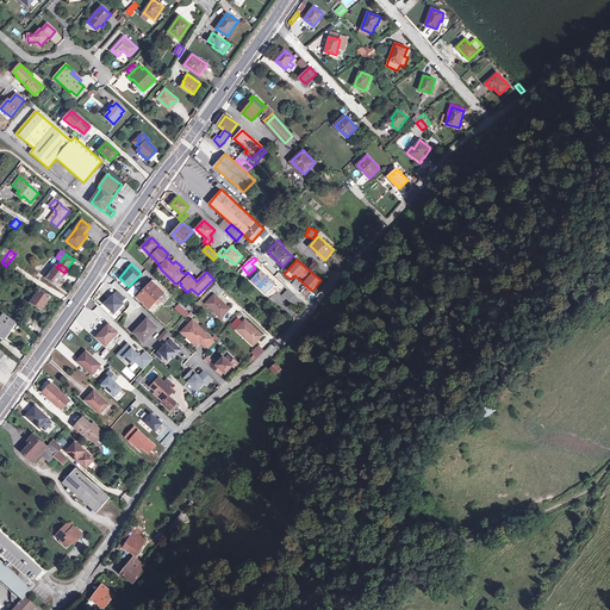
[(57,285),(66,274),(64,273),(56,267),(55,266),(47,278),(57,285)]
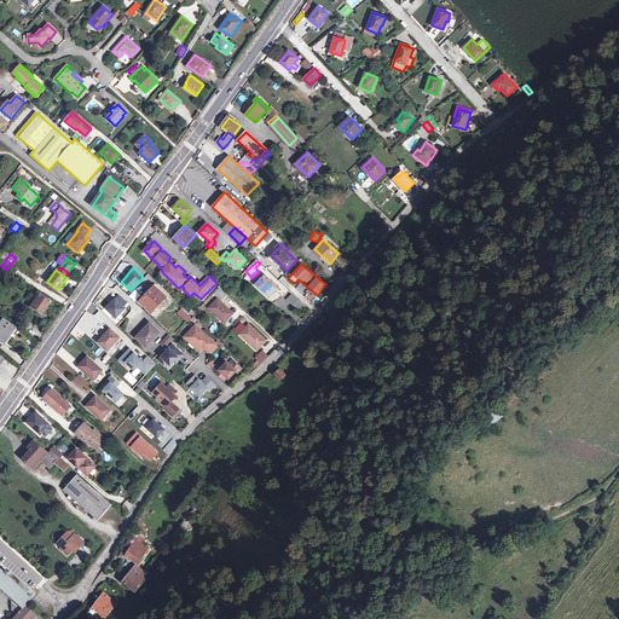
[(256,284),(271,298),(279,288),(265,275),(256,284)]
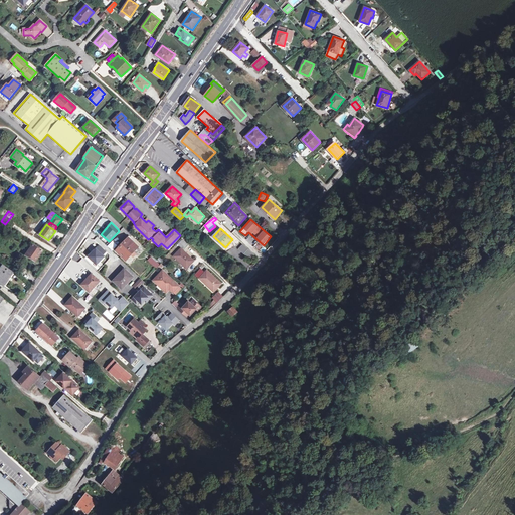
[(129,238),(118,250),(127,260),(138,247),(129,238)]
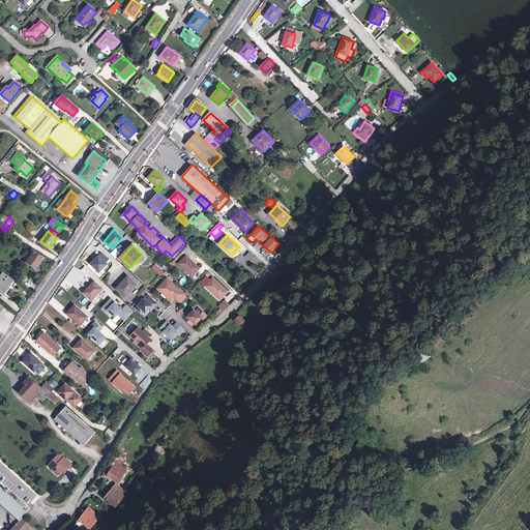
[(189,258),(194,253),(188,246),(183,252),(189,258)]
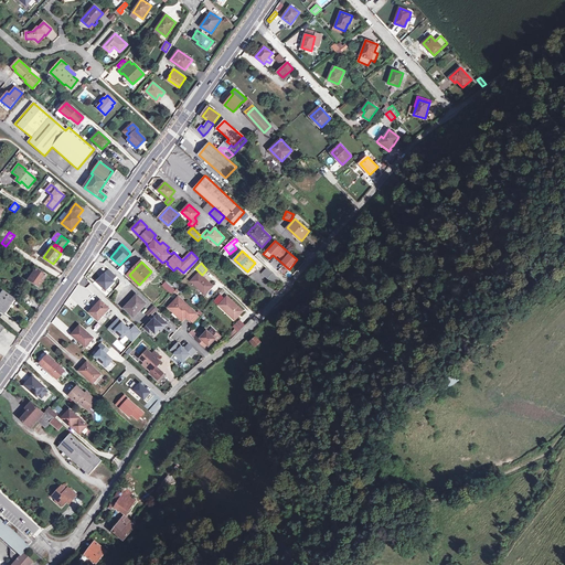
[(124,264),(117,269),(121,275),(128,270),(124,264)]
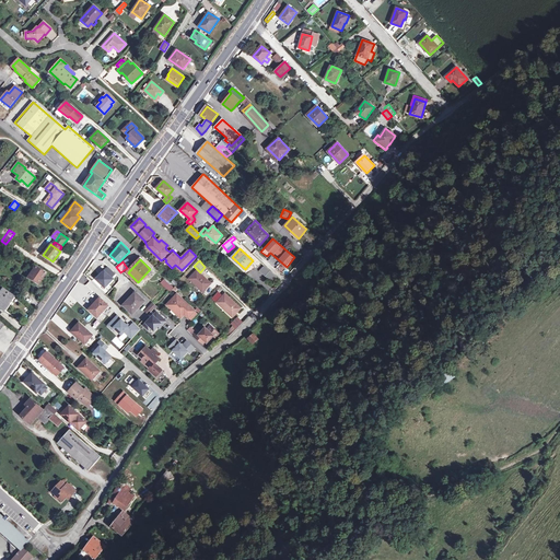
[(281,264),(277,268),(281,272),(286,268),(281,264)]
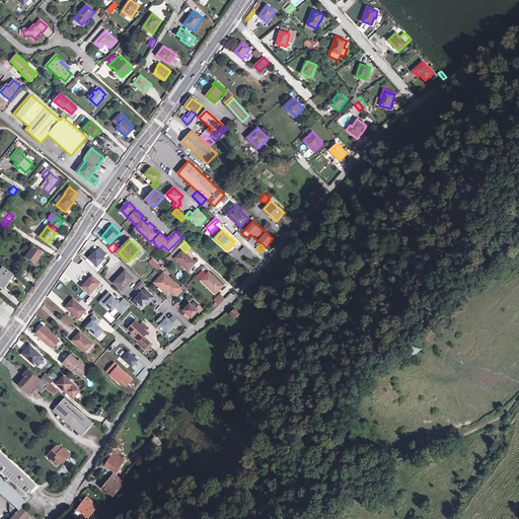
[(240,251),(245,255),(250,250),(245,246),(240,251)]
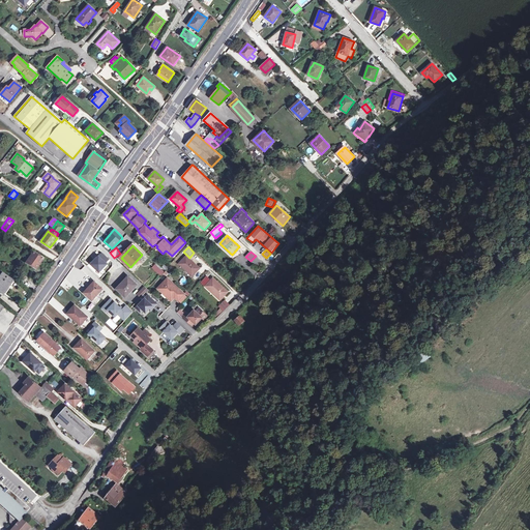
[(43,259),(34,253),(27,263),(36,269),(43,259)]
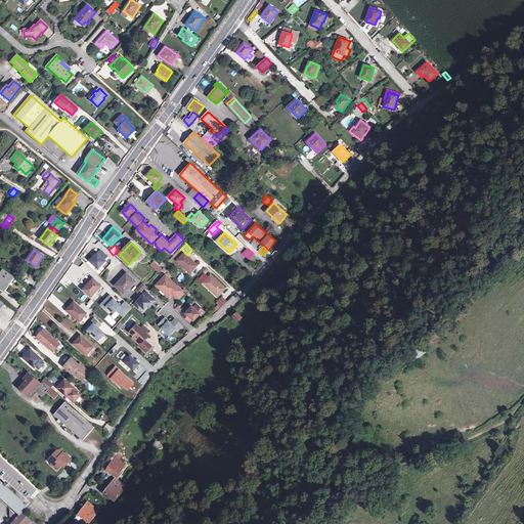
[(198,265),(184,253),(177,261),(182,266),(183,265),(191,272),(198,265)]
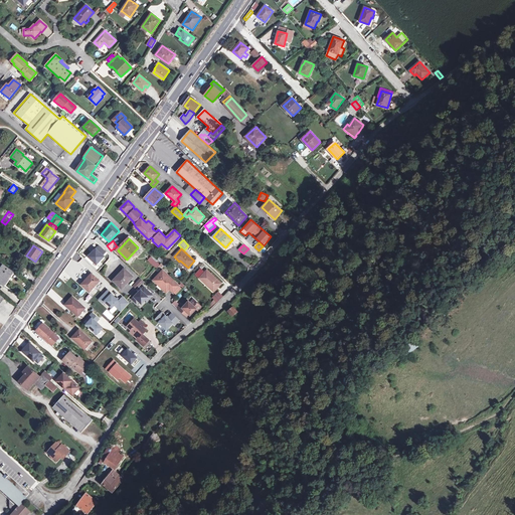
[(243,253),(250,261),(255,255),(248,248),(243,253)]
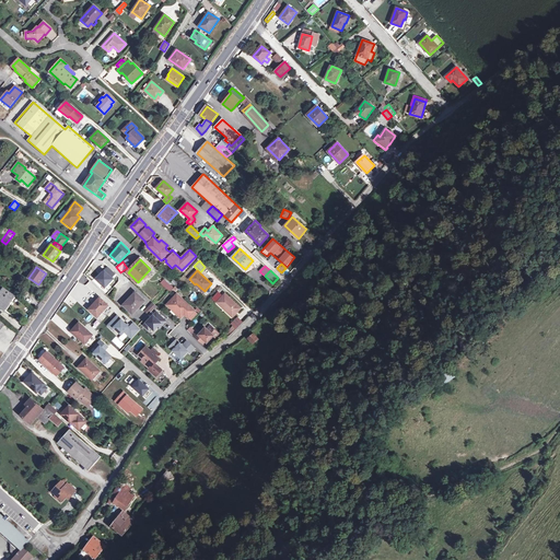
[(164,279),(161,282),(171,291),(174,288),(164,279)]
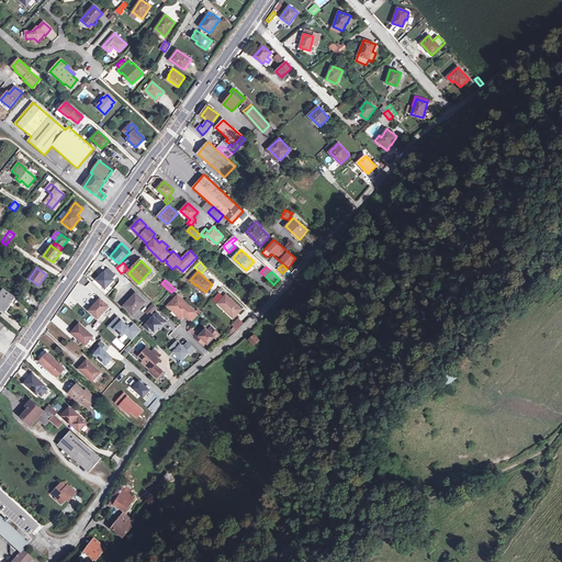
[(3,291),(0,294),(0,308),(3,312),(13,298),(3,291)]
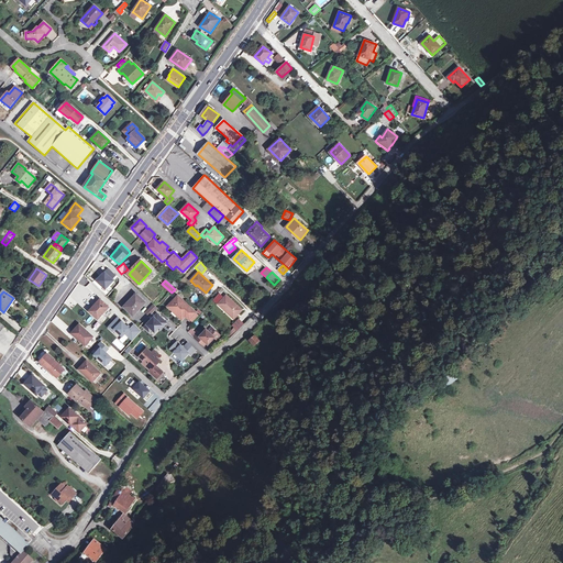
[(131,311),(134,315),(146,302),(136,294),(128,302),(129,304),(124,308),(130,312),(131,311)]
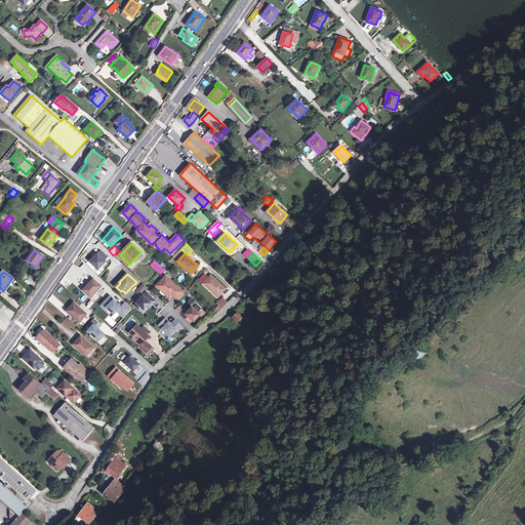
[(183,291),(166,275),(156,286),(161,290),(165,290),(171,296),(173,294),(176,298),(183,291)]
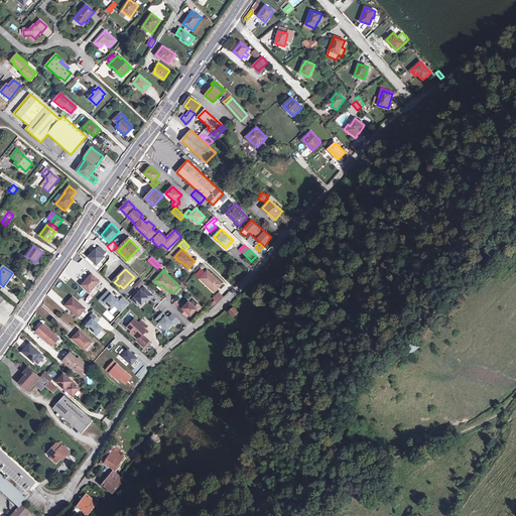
[(208,283),(216,290),(222,284),(208,270),(205,273),(202,270),(197,275),(207,284),(208,283)]
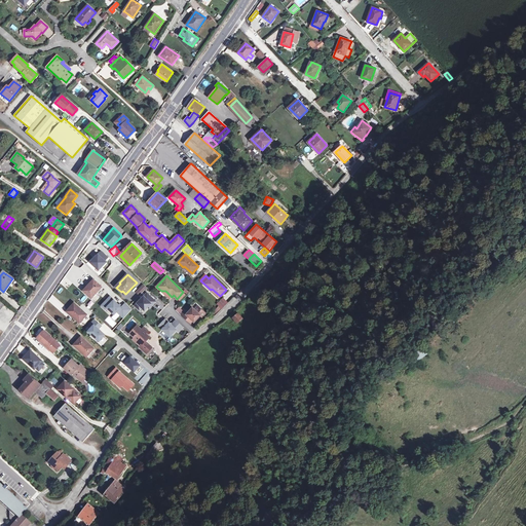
[(102,287),(94,279),(83,291),(91,298),(102,287)]
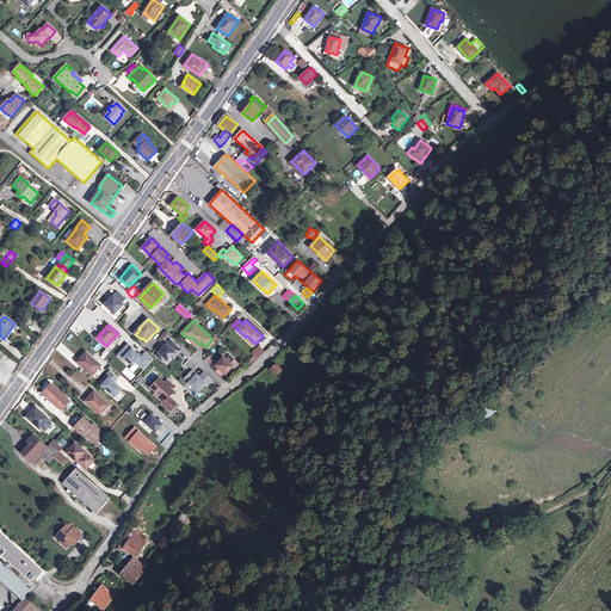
[(156,338),(161,343),(171,334),(166,329),(156,338)]
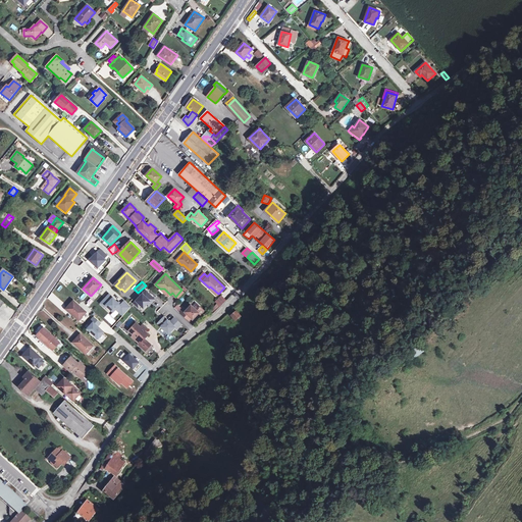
[(217,296),(218,294),(210,286),(209,288),(217,296)]
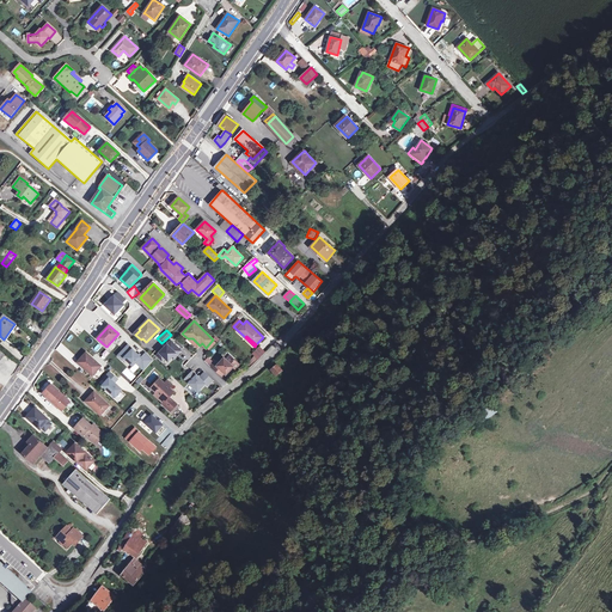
[(179,352),(184,347),(175,338),(171,342),(179,352)]
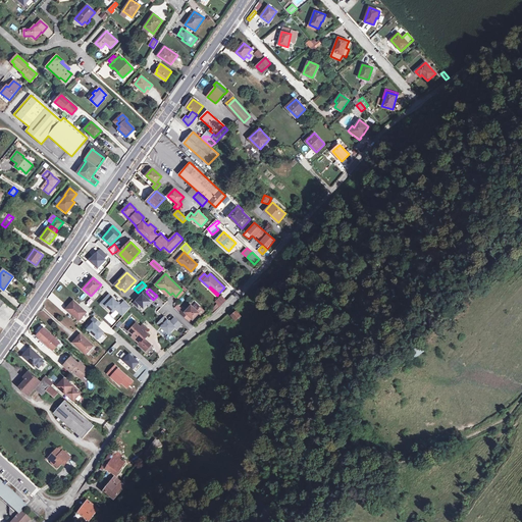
[(137,301),(145,308),(153,300),(146,292),(137,301)]
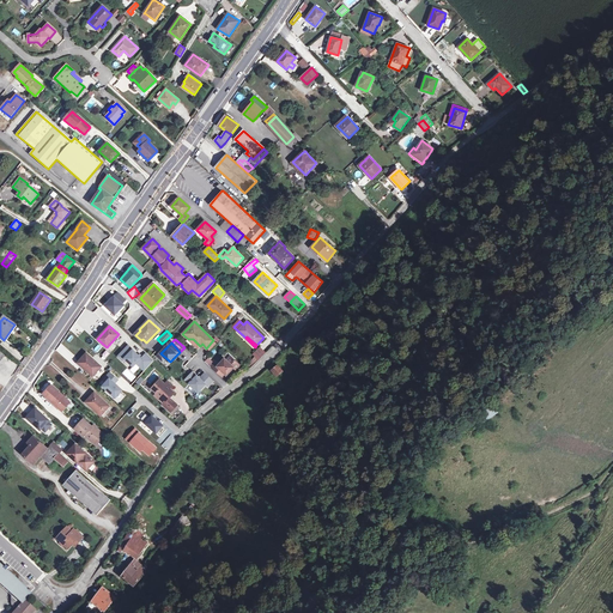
[(128,345),(119,356),(122,360),(125,358),(133,366),(137,363),(144,370),(152,360),(146,354),(143,358),(128,345)]
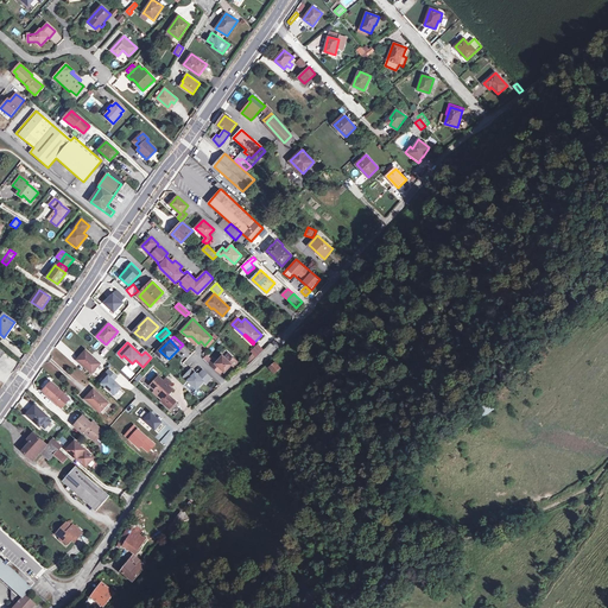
[(82,354),(77,360),(93,373),(101,363),(89,353),(86,358),(82,354)]
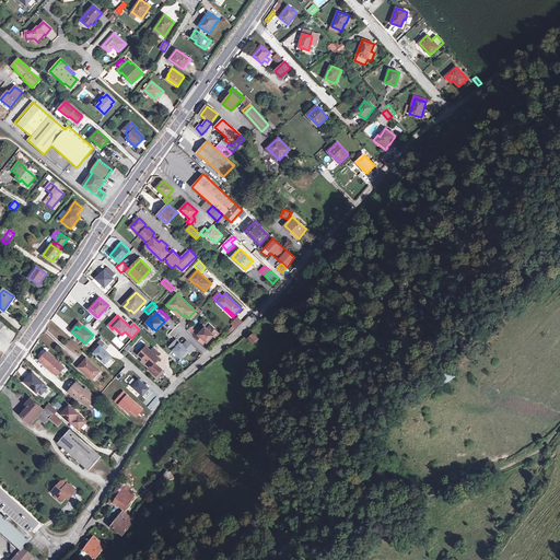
[(196,331),(193,335),(203,346),(213,336),(216,337),(219,334),(211,326),(208,329),(206,328),(199,335),(196,331)]
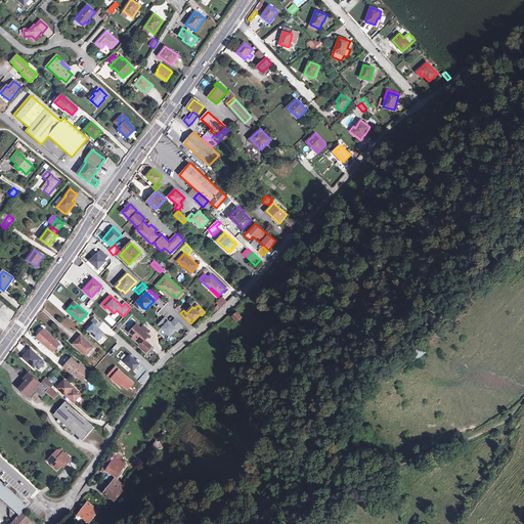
[(218,306),(211,312),(214,315),(221,308),(218,306)]
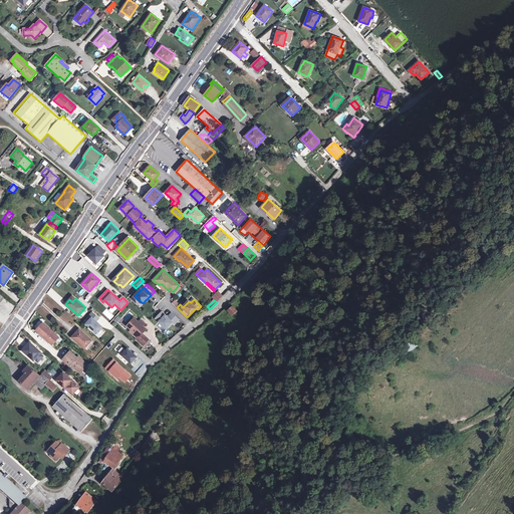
[(228,310),(232,315),(237,311),(233,306),(228,310)]
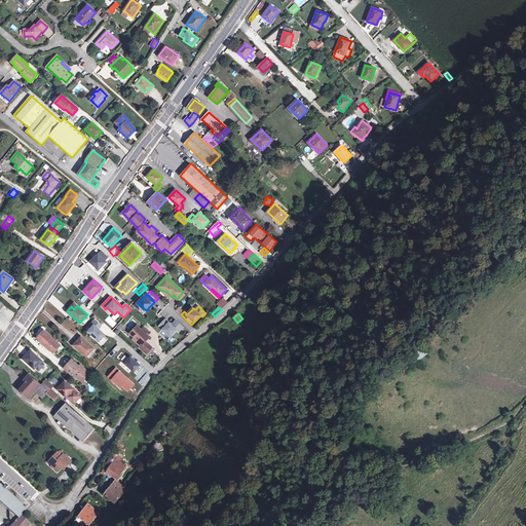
[(165,318),(158,326),(171,337),(177,330),(179,332),(183,327),(176,320),(172,324),(165,318)]
